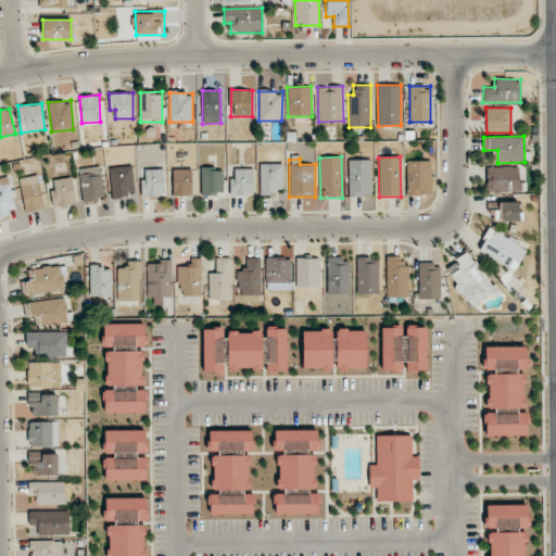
[(370,160),(349,160),(349,197),(371,196),(370,160)]
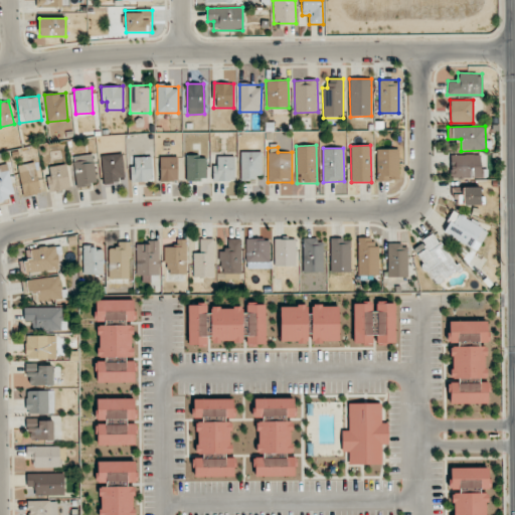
[(377,181),(399,180),(399,149),(376,149),(377,181)]
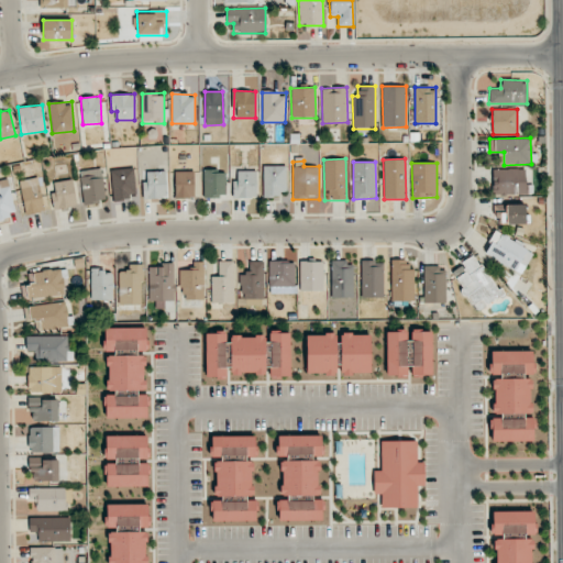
[(287,195),(286,165),(263,166),(264,195),(287,195)]
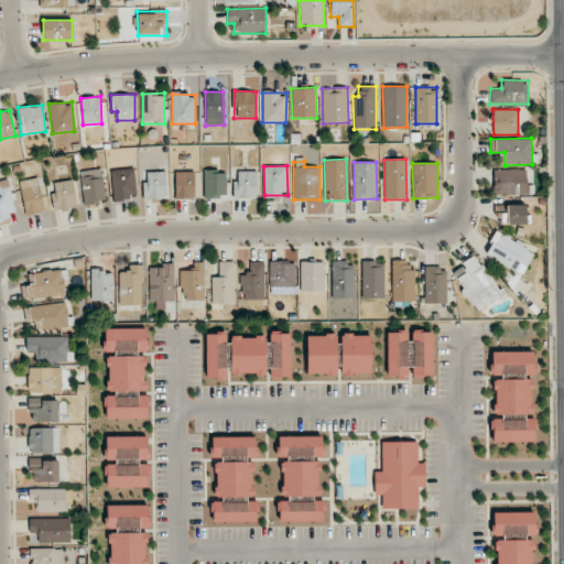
[(112,202),(134,201),(133,169),(111,170),(112,202)]
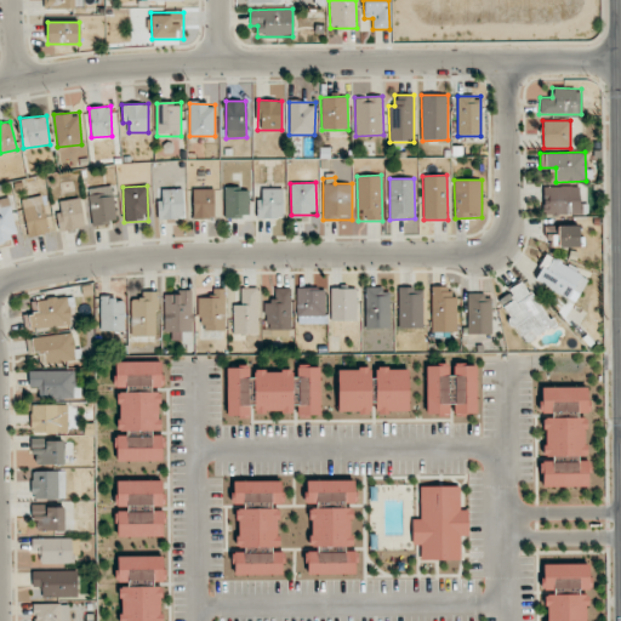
[(543,215),(580,215),(580,186),(542,187),(543,215)]
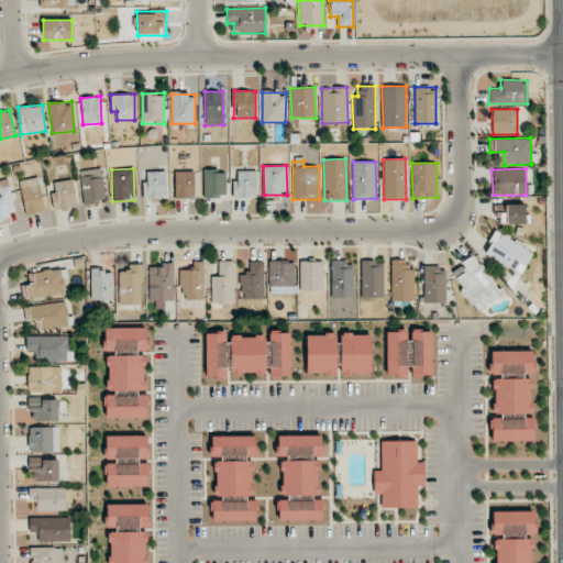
[(105,201),(102,169),(80,170),(83,203),(105,201)]
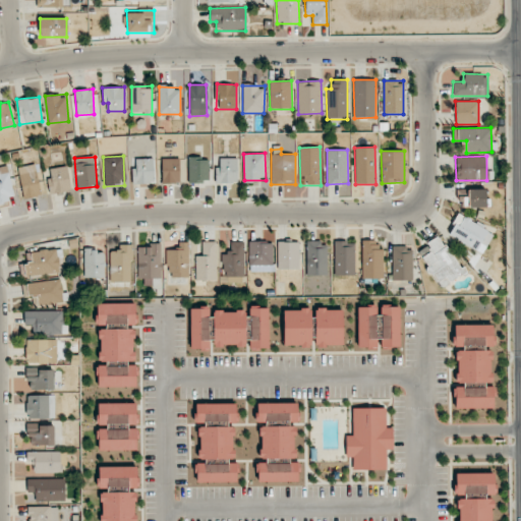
[(136,159),(136,169),(132,169),(132,184),(155,183),(154,158),(136,159)]
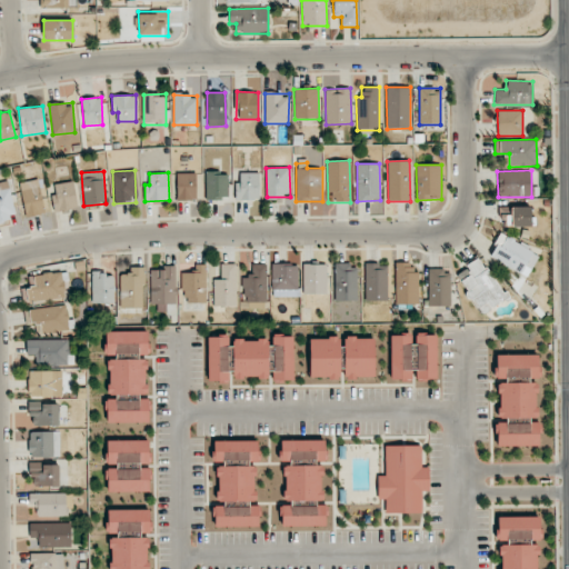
[(228,199),(227,172),(206,173),(206,199),(228,199)]
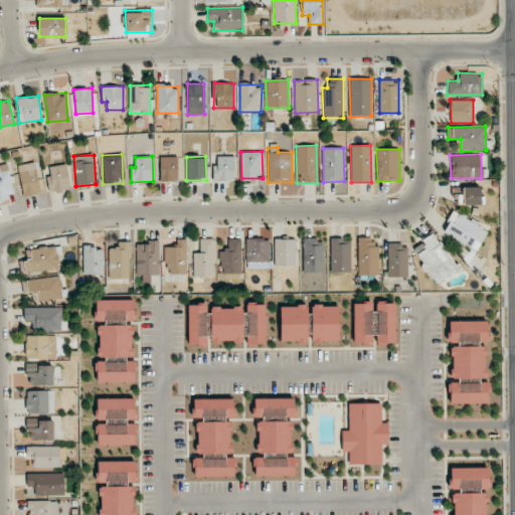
[(234,156),(217,157),(217,166),(213,166),(213,181),(235,180),(234,156)]
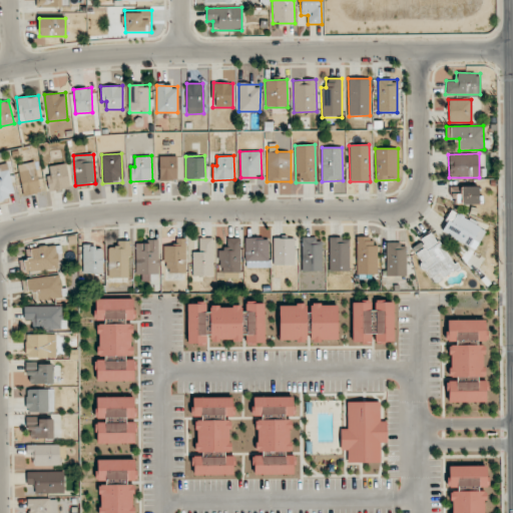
[(159,156),(159,180),(176,180),(176,156),(159,156)]
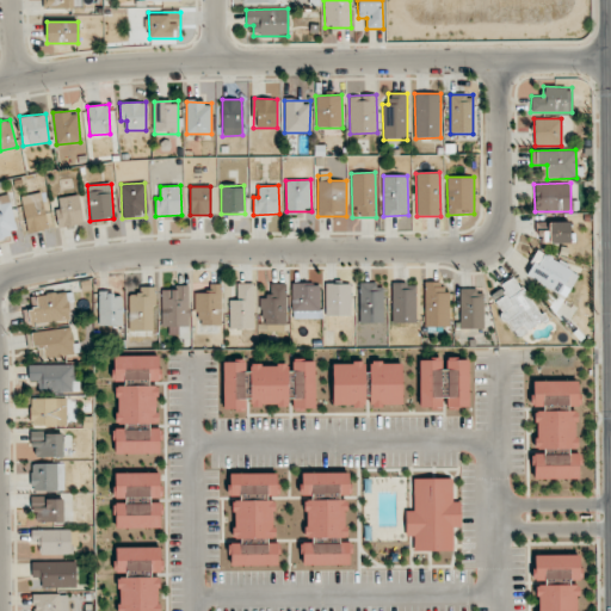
[(28,233),(53,228),(45,191),(20,196),(28,233)]
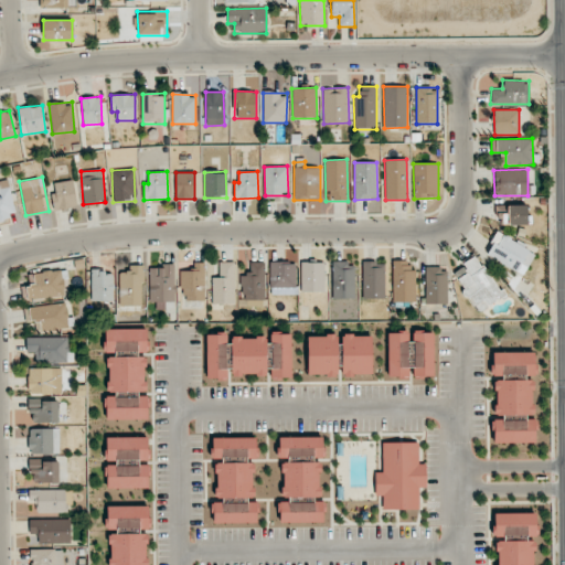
[(0,219),(17,215),(7,179),(0,180),(0,219)]
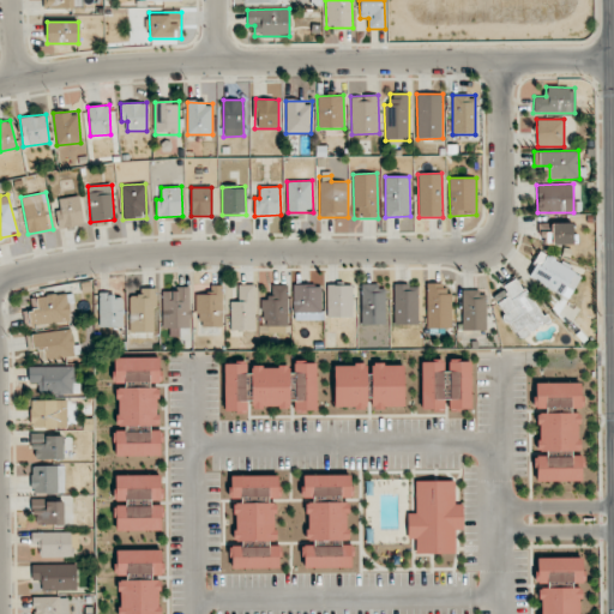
[(59,229),(84,223),(78,196),(59,199),(61,210),(55,211),(59,229)]
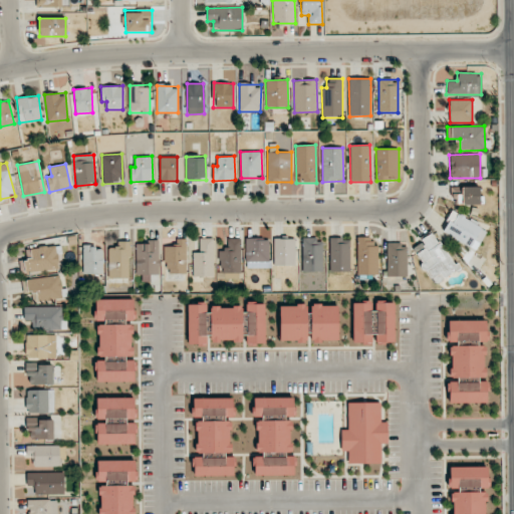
[(462,187),(463,205),(480,204),(479,186),(462,187)]
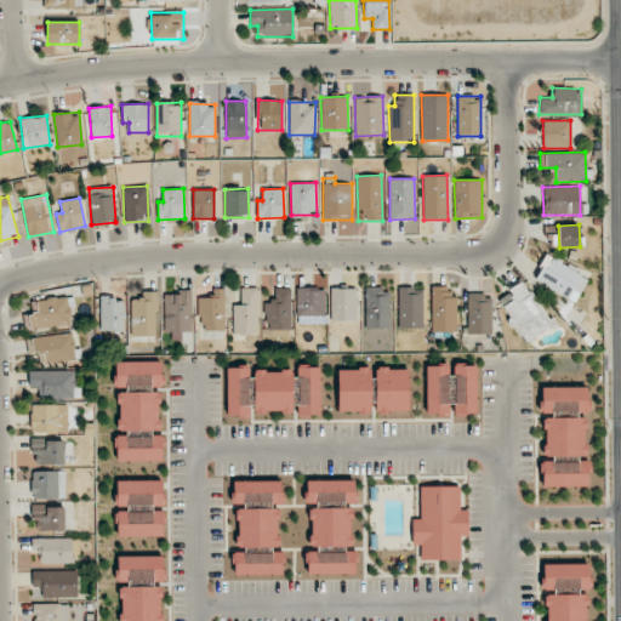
[(587,277),(546,255),(533,280),(574,302),(587,277)]
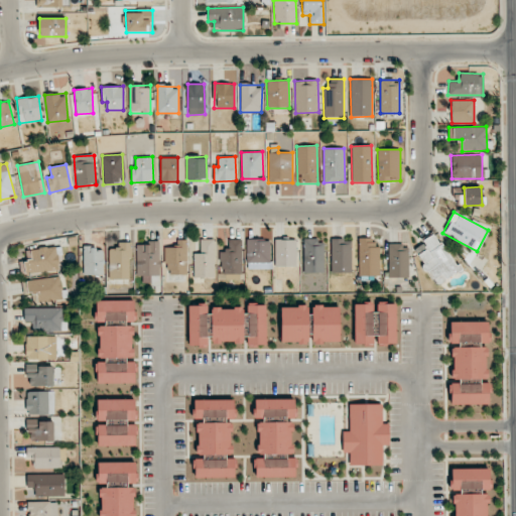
[(435,232),(422,241),(427,249),(417,255),(435,285),(459,271),(435,232)]
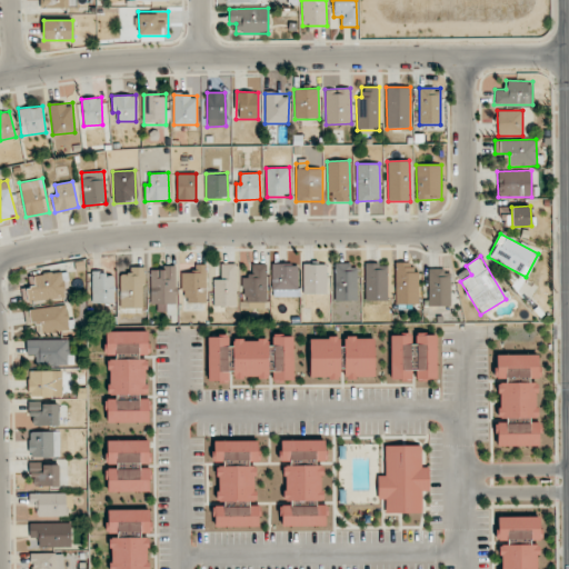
[(419,305),(418,272),(411,272),(411,262),(395,262),(396,305),(419,305)]
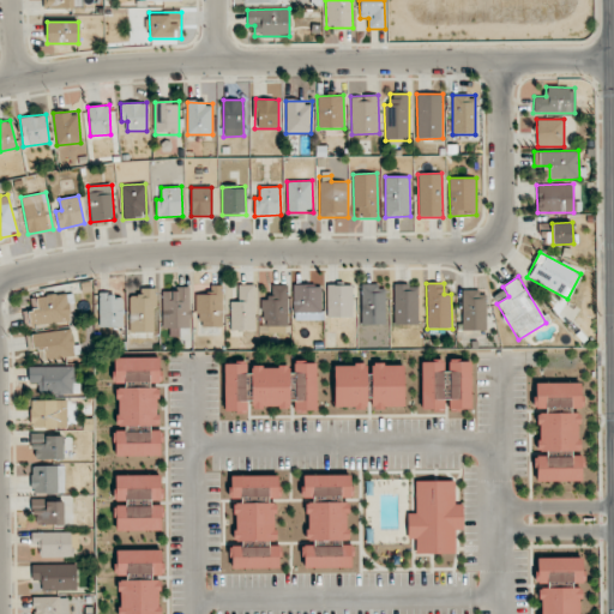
[(230,301),(230,330),(256,330),(256,284),(238,284),(239,301),(230,301)]
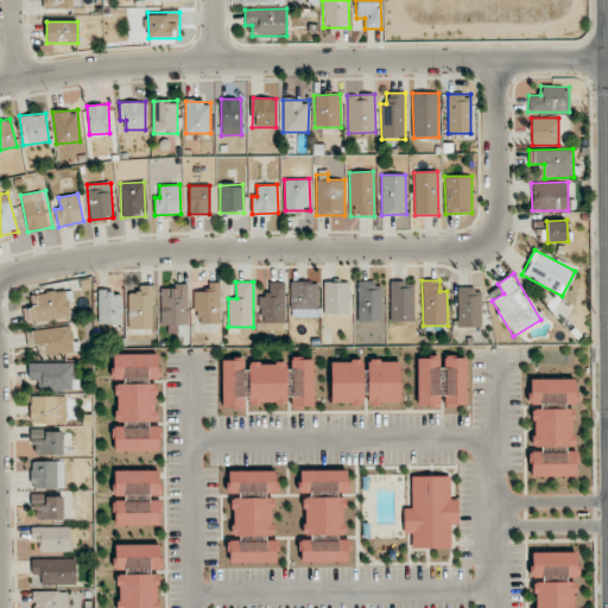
[(324,314),(349,314),(348,282),(323,283),(324,314)]
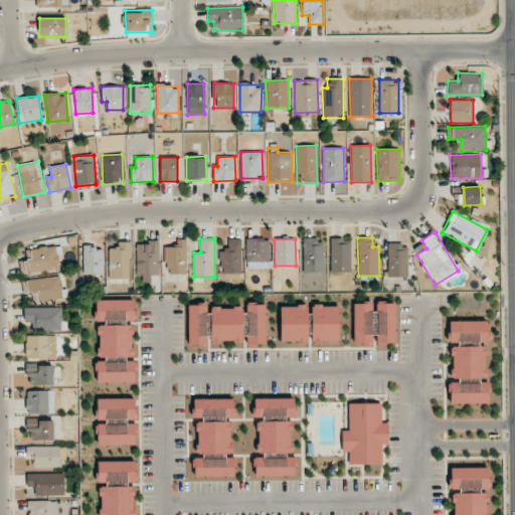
[(331,273),(350,272),(350,238),(330,239),(331,273)]
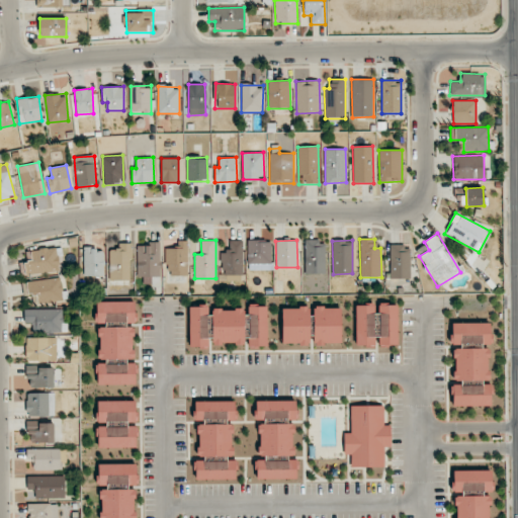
[(188,241),(167,241),(166,275),(187,275),(188,241)]
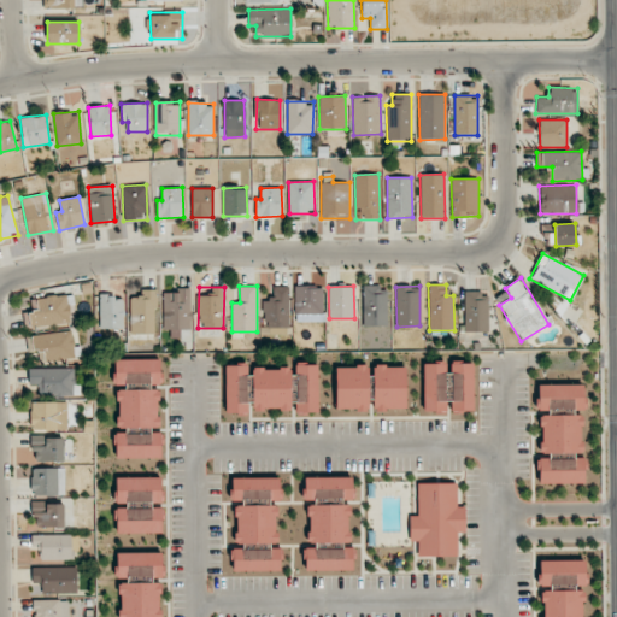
[(263,299),(264,327),(289,327),(288,287),(274,287),(274,299),(263,299)]
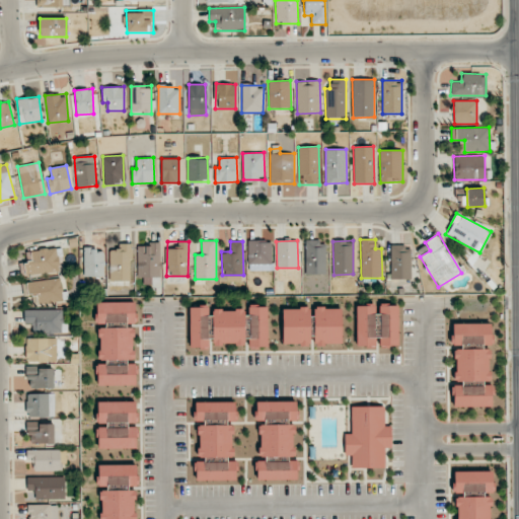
[(272,270),(271,241),(247,241),(248,271),(272,270)]
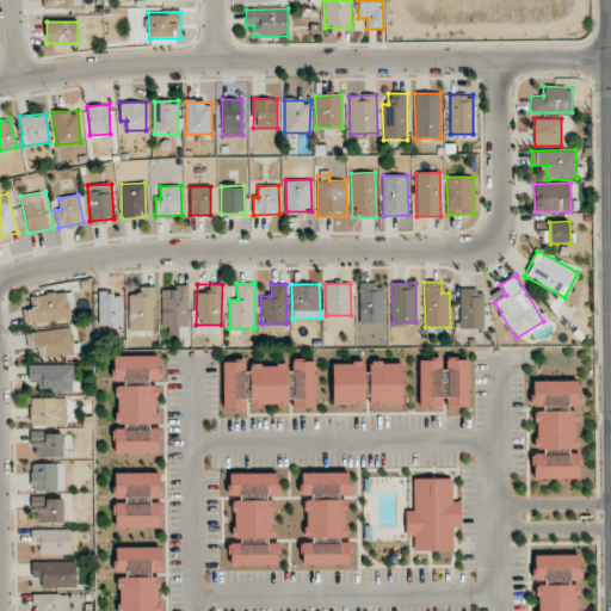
[(359,284),(359,323),(383,322),(383,284),(359,284)]
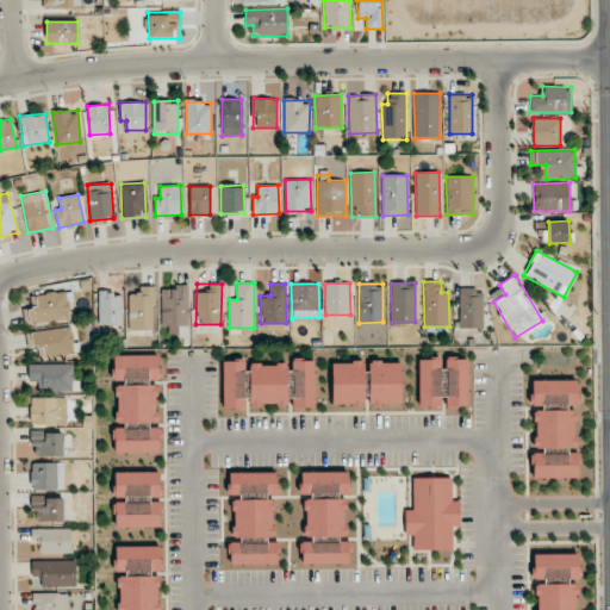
[(129,293),(129,330),(154,330),(154,287),(139,286),(139,294),(129,293)]
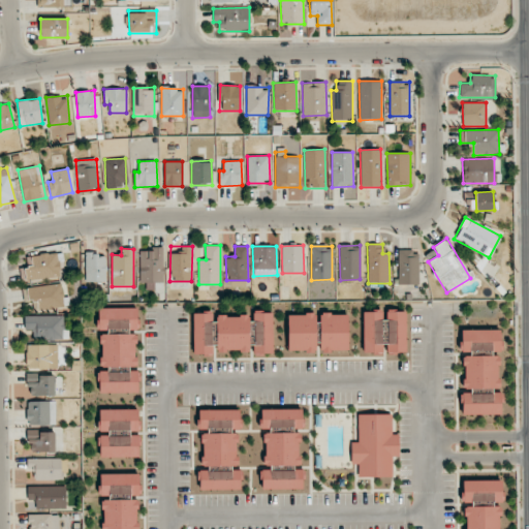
[(139,282),(163,283),(164,249),(141,249),(139,282)]
